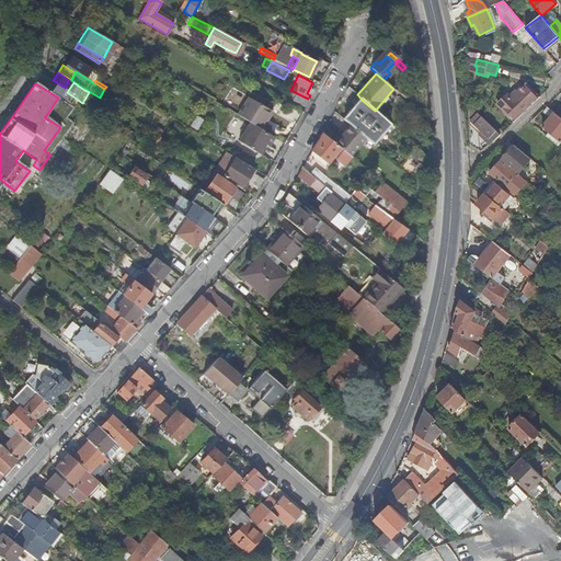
[(503,107),(516,121),(523,114),(539,99),(527,87),(503,107)]
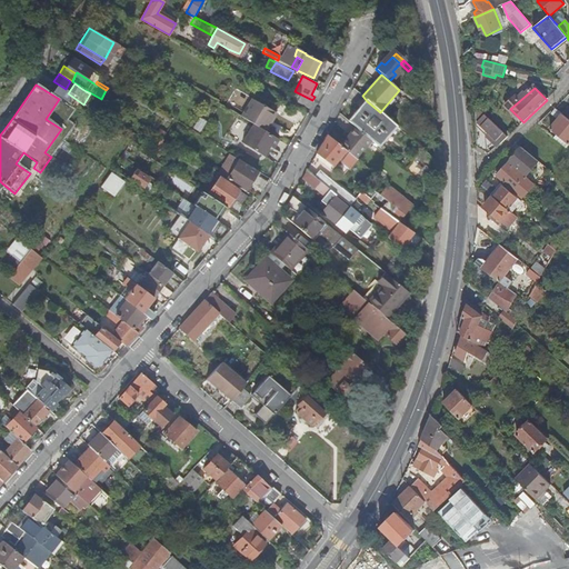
[(297,102),(310,109),(313,102),(301,96),(297,102)]
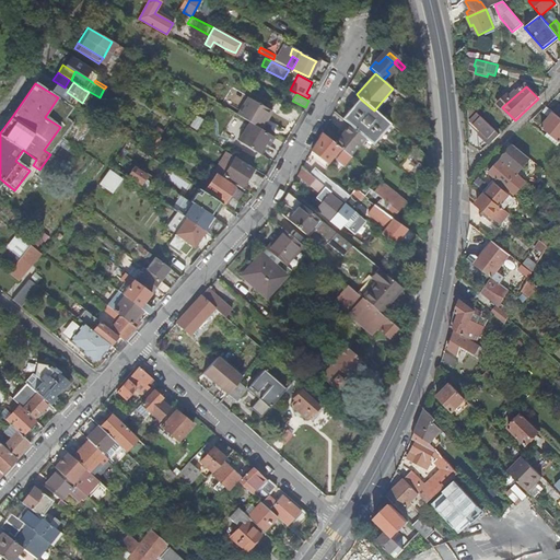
[(269,111),(247,98),(236,116),(249,124),(258,129),(263,121),(269,111)]
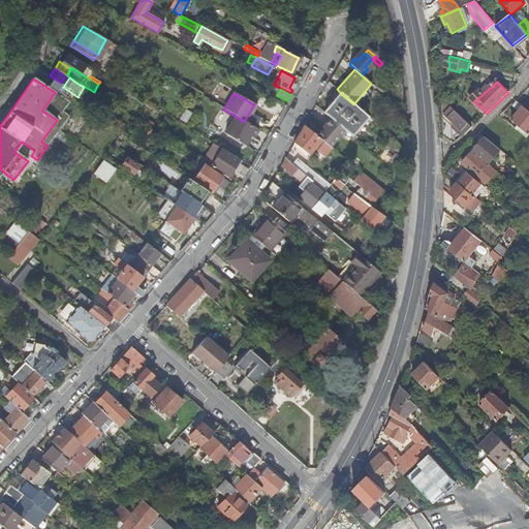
[(344,130),(351,136),(367,117),(353,104),(341,94),(324,113),(330,118),(344,130)]
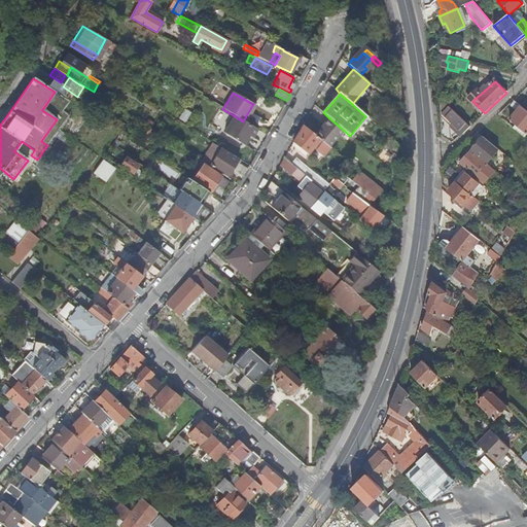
[(526,110),(524,108),(514,101),(511,107),(515,110),(517,108),(519,109),(510,120),(517,126),(520,129),(526,134),(526,110)]
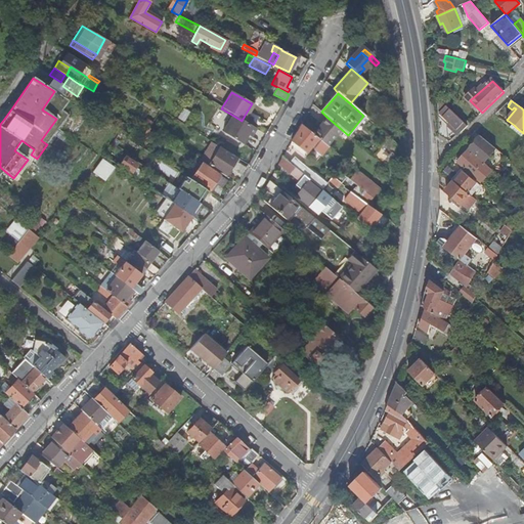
[(4,119),(12,107),(9,105),(2,117),(4,119)]
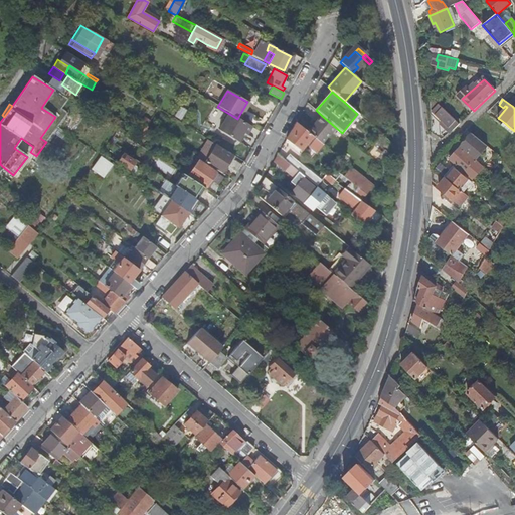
[(435,109),(435,113),(445,122),(453,131),(460,124),(440,104),(435,109)]
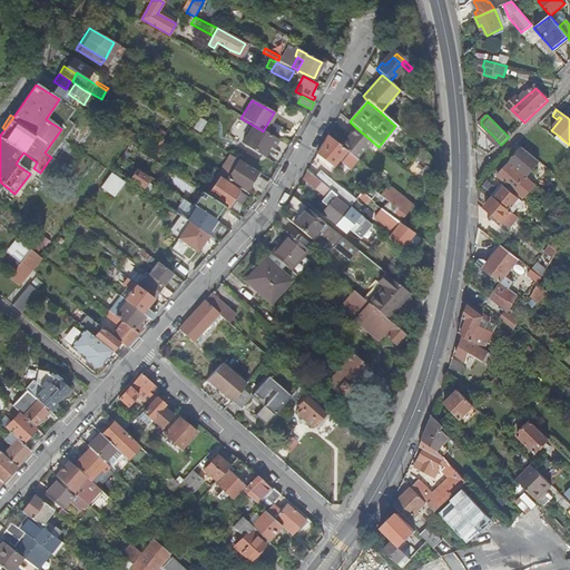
[(263,131),(254,126),(243,145),(264,158),(269,148),(273,150),(278,140),(266,133),(263,131)]
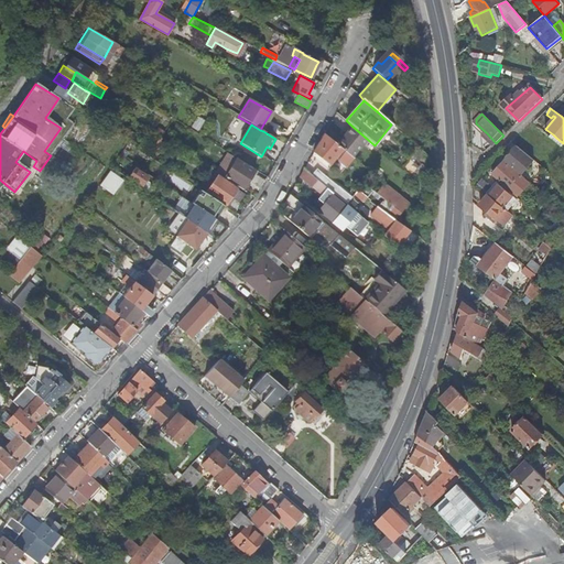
[(351,126),(336,144),(343,149),(351,156),(367,139),(351,126)]
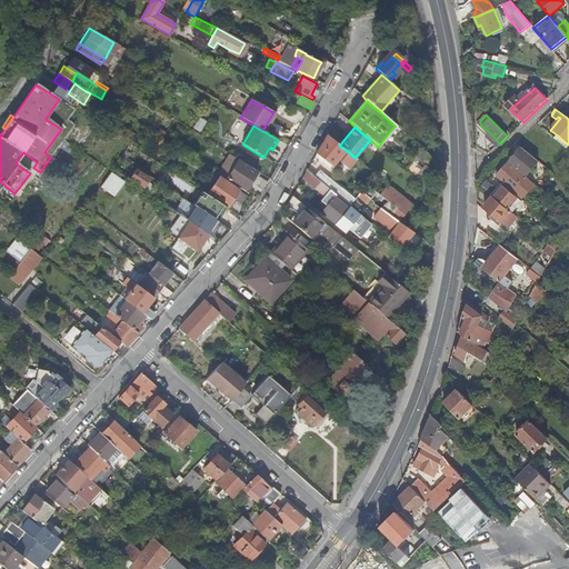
[(487,138),(497,147),(498,147),(500,145),(491,135),(487,138)]
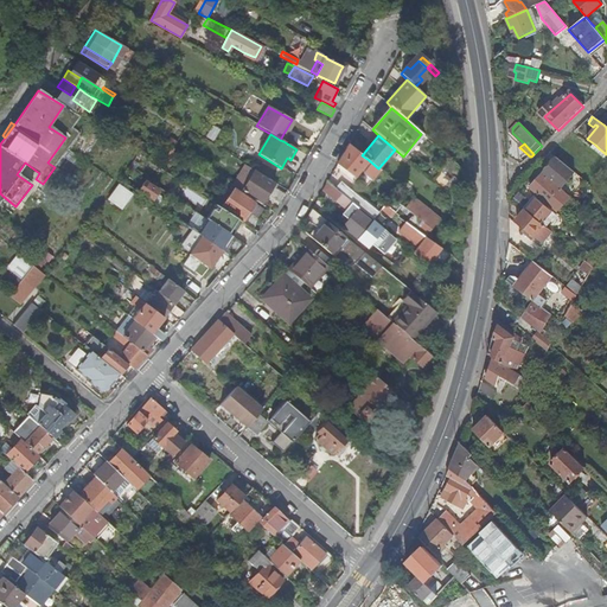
[(349,145),(338,165),(355,178),(360,170),(368,163),(369,160),(362,155),(349,145)]
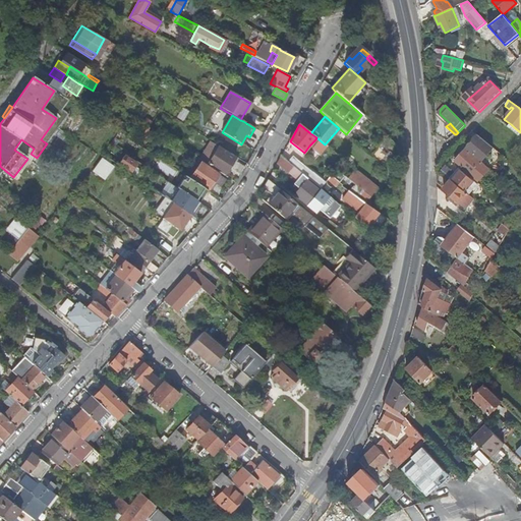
[(153,131),(147,127),(140,136),(147,140),(153,131)]
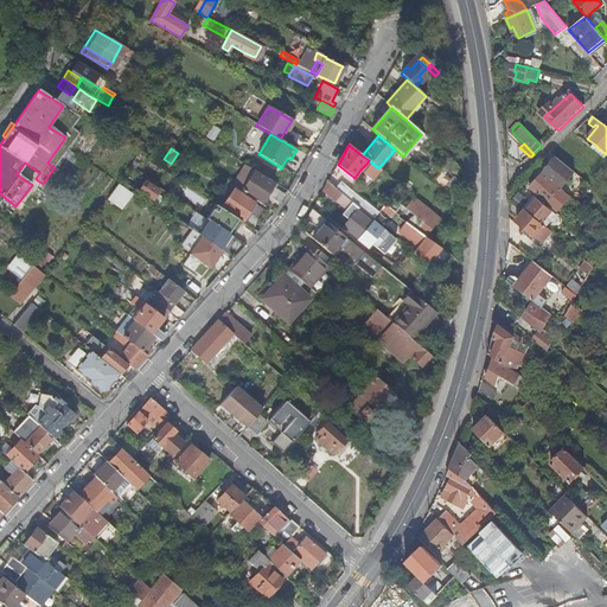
[(556,158),(543,173),(561,189),(574,172),(556,158)]
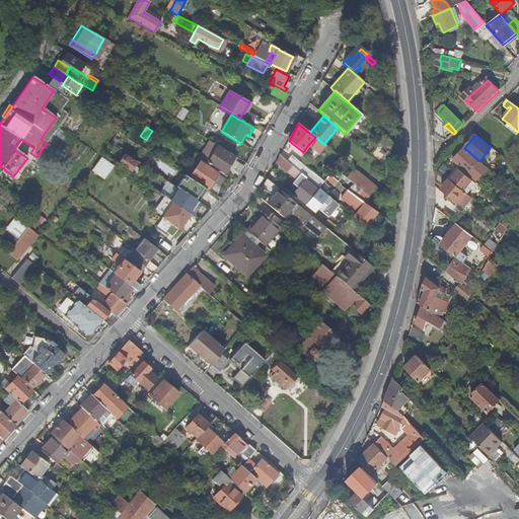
[(27,158),(30,153),(33,148),(21,139),(14,149),(27,158)]
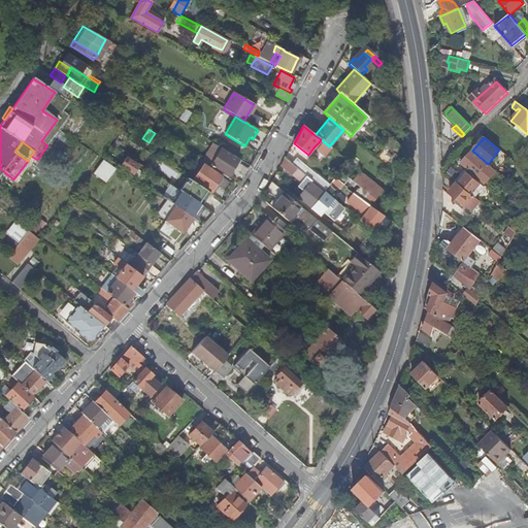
[(238,159),(219,147),(207,166),(227,178),(238,159)]
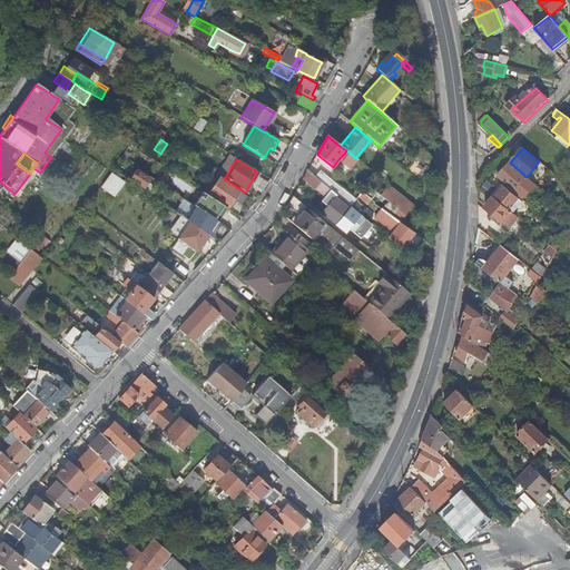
[(527,177),(510,163),(507,167),(504,169),(498,177),(501,179),(514,192),(527,177)]
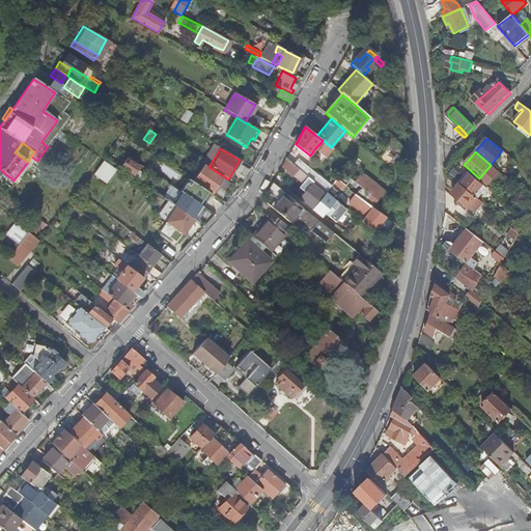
[(126,159),(121,166),(133,174),(137,167),(126,159)]
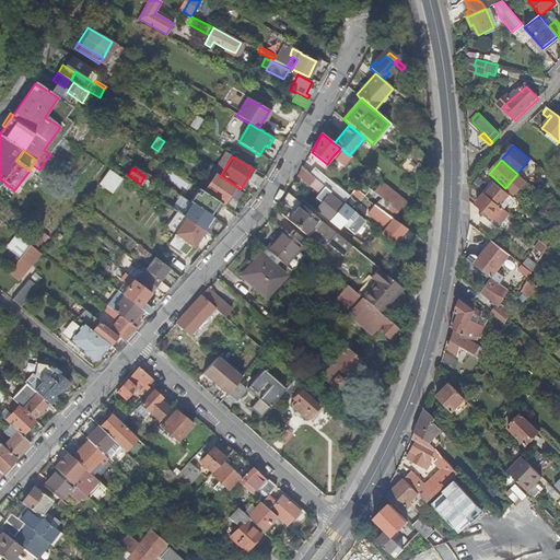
[(492,183),(474,167),(474,184),(485,193),(492,183)]
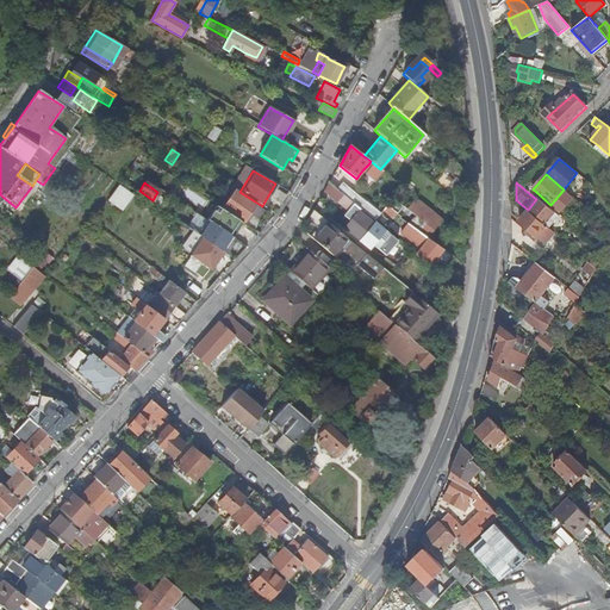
[(346,197),(329,184),(324,192),(335,200),(334,201),(352,216),(353,215),(355,216),(344,229),(366,247),(369,242),(386,255),(398,240),(375,221),(361,209),(346,197)]
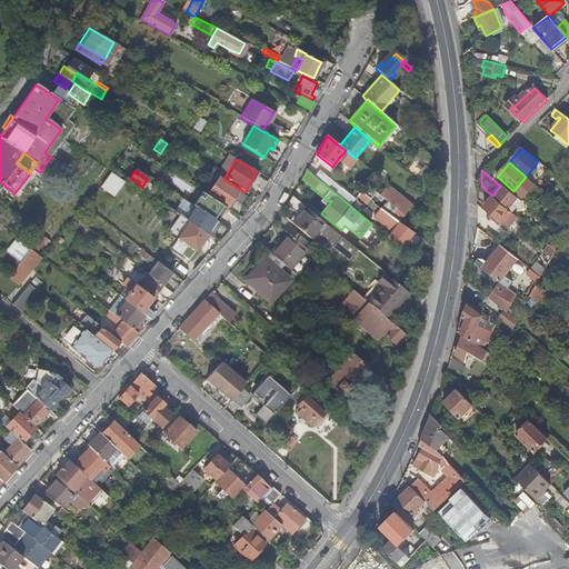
[(115,186),(119,179),(110,172),(100,187),(112,196),(118,189),(115,186)]
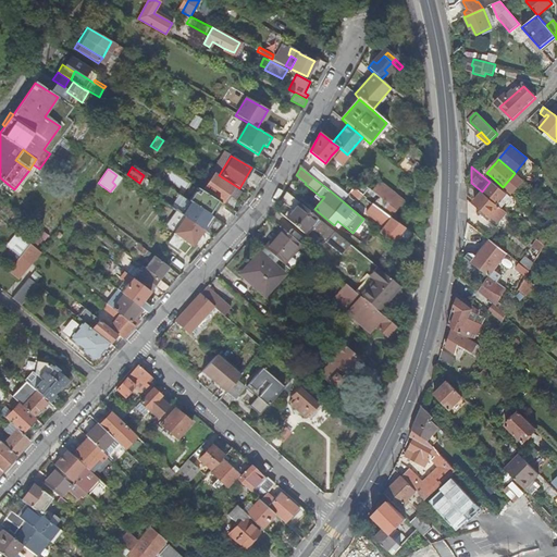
[(368,171),(358,183),(367,190),(376,178),(368,171)]
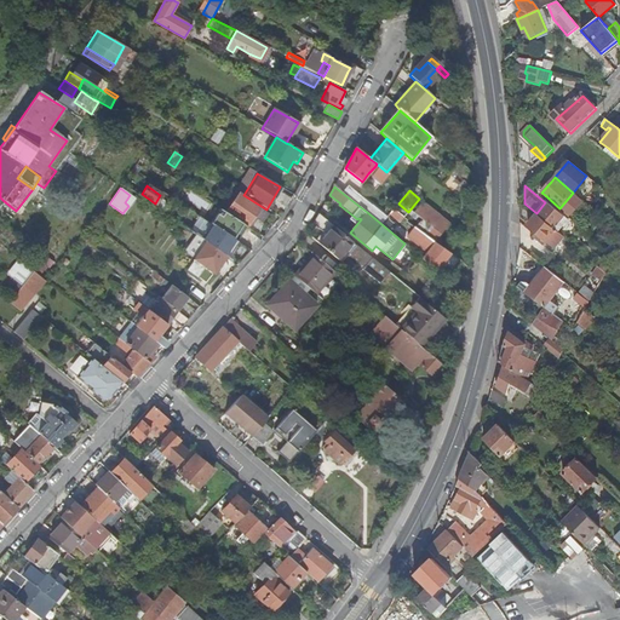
[(275,202),(287,208),(292,200),(280,193),(275,202)]
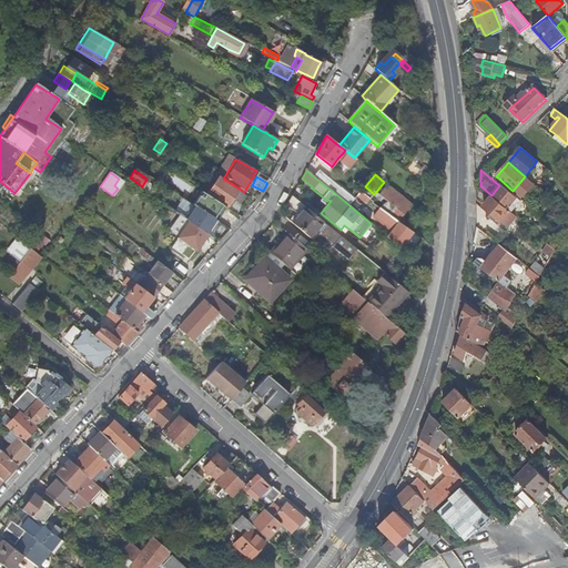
[(534,184),(525,176),(513,191),(521,199),(534,184)]
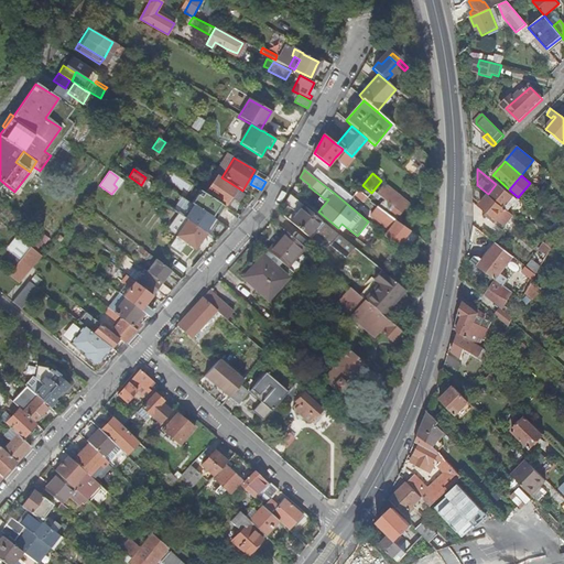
[(224,206),(235,213),(240,205),(237,204),(229,198),(236,190),(216,176),(205,194),(224,206)]
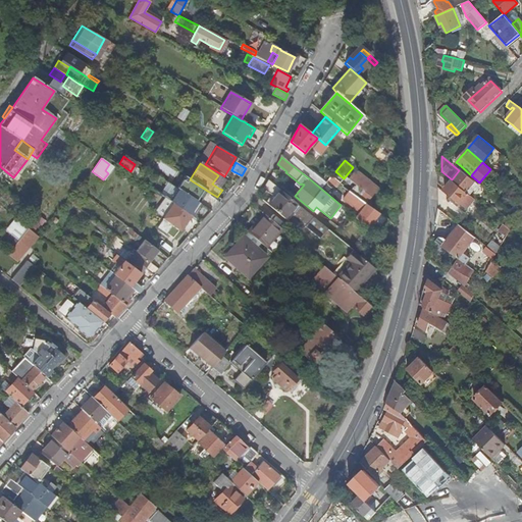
[(366,202),(377,188),(375,186),(356,169),(348,178),(361,190),(357,196),(366,202)]
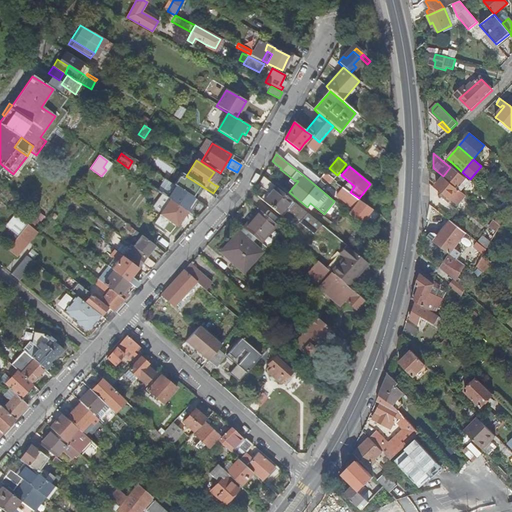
[(451,166),(450,167),(443,176),(444,177),(460,191),(461,192),(469,182),(451,166)]
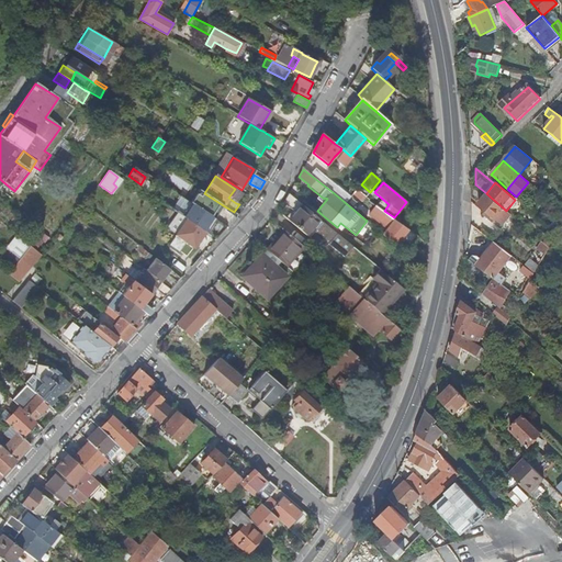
[(337,187),(333,192),(346,203),(346,202),(351,195),(358,189),(353,186),(347,194),(337,187)]
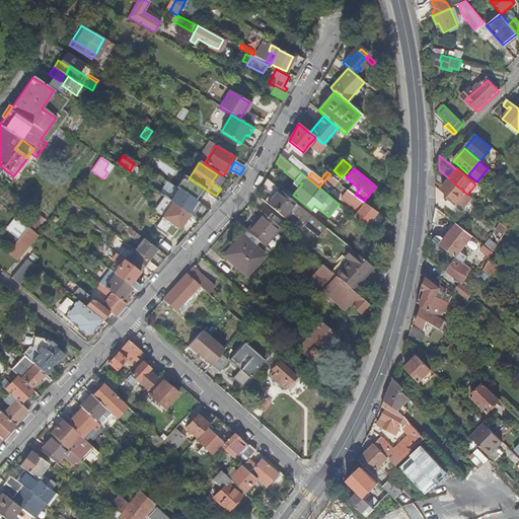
[(211,182),(218,188),(224,178),(217,174),(211,182)]
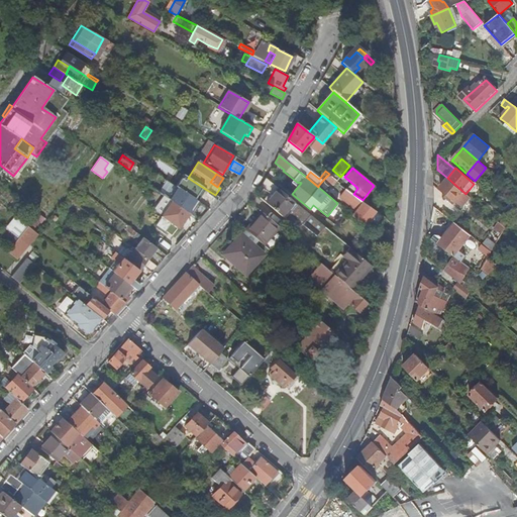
[(337,181),(329,174),(323,180),(328,184),(332,187),(337,181)]
